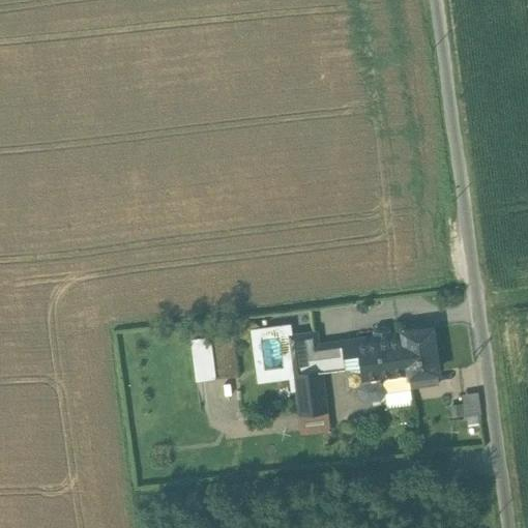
[(429,330),(386,336),(385,332),(383,330),(374,331),(373,333),(374,339),(339,344),(343,371),(359,373),(361,385),(357,390),(358,398),(363,402),(378,400),(382,394),(437,386),(429,330)]
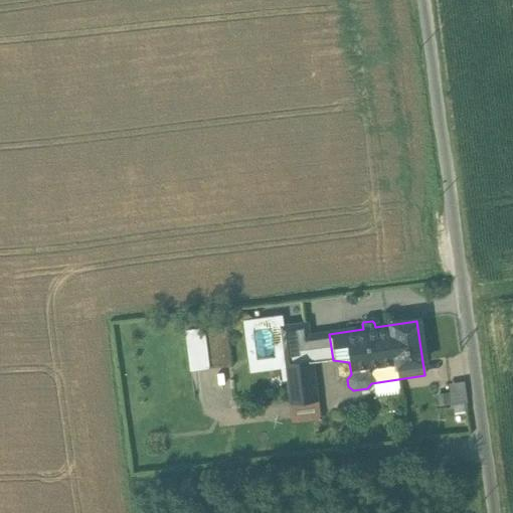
[(207,327),(209,368),(228,367),(226,326),(207,327)]
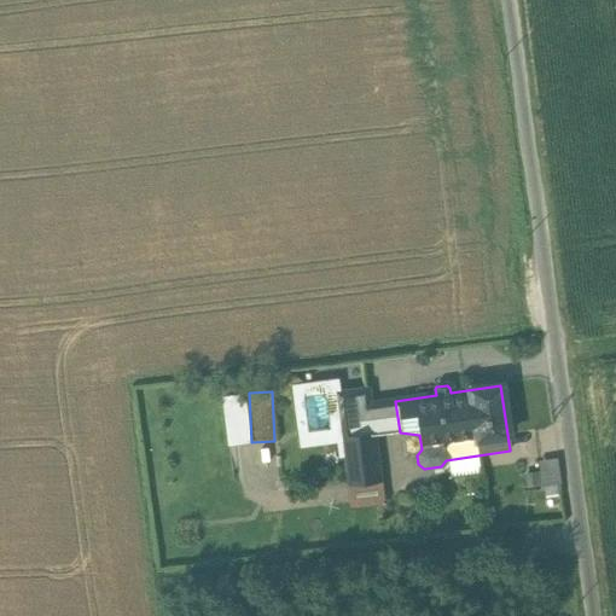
[(366,391),(336,395),(338,412),(367,408),(366,391)]
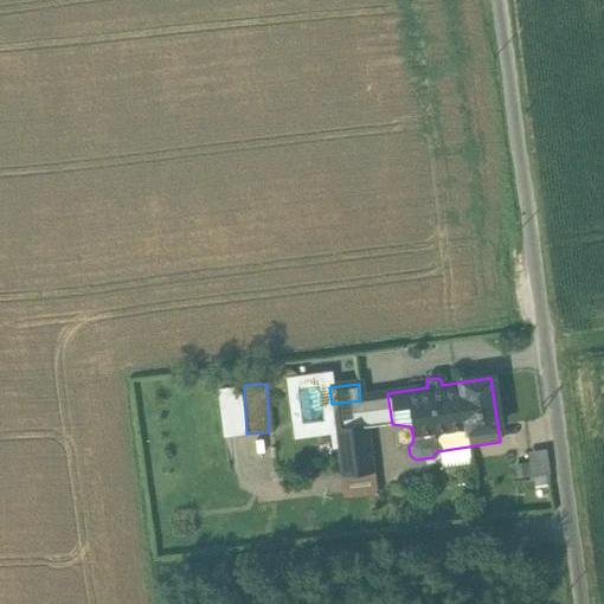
[(218,389),(223,436),(246,432),(242,386),(218,389)]
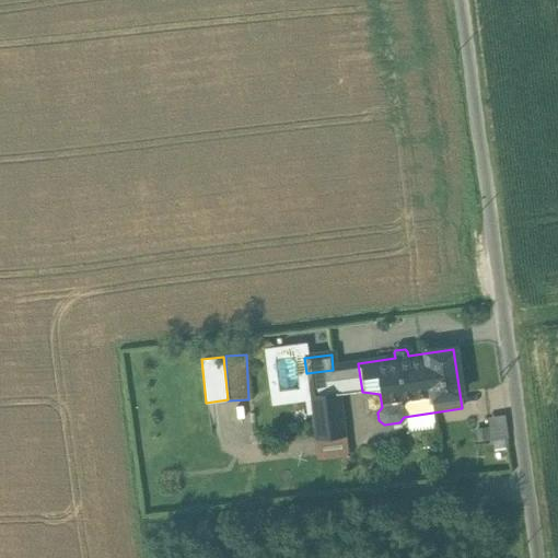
[(336,395),(310,398),(315,441),(341,438),(336,395)]
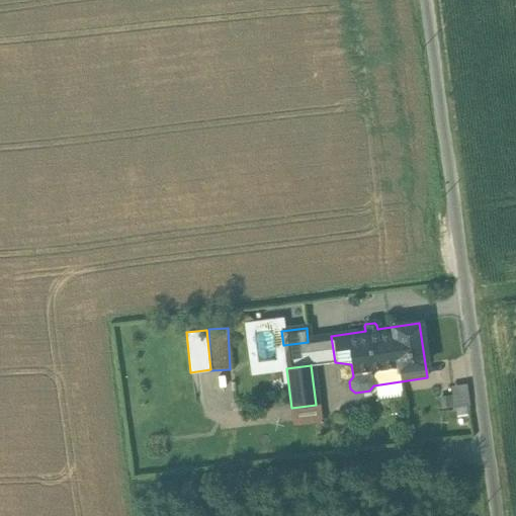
[(466,385),(452,385),(453,408),(466,407),(466,385)]
